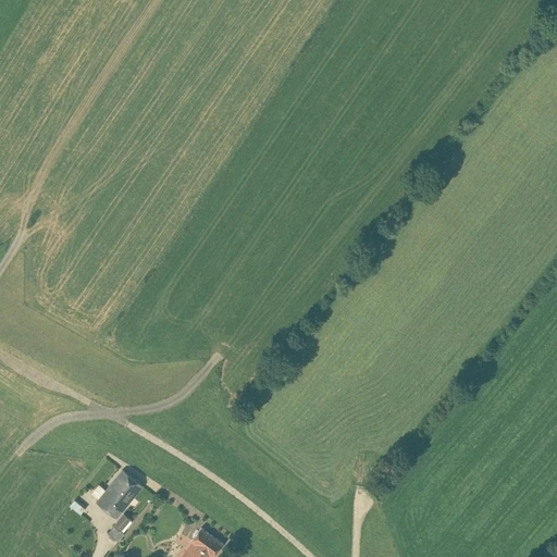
[(122,469),(97,502),(116,517),(143,485),(122,469)]
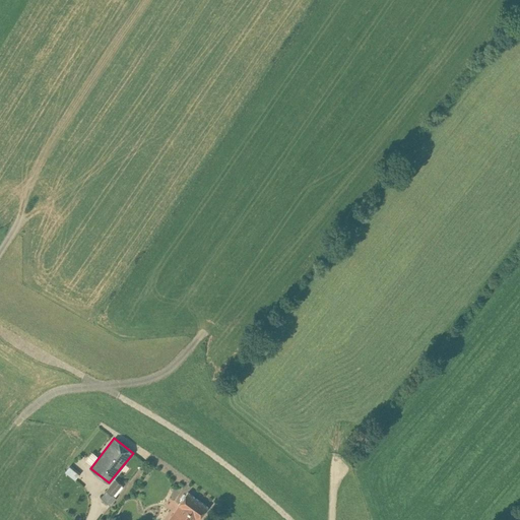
[(84,477),(70,466),(65,472),(79,483),(82,479),(84,477)]
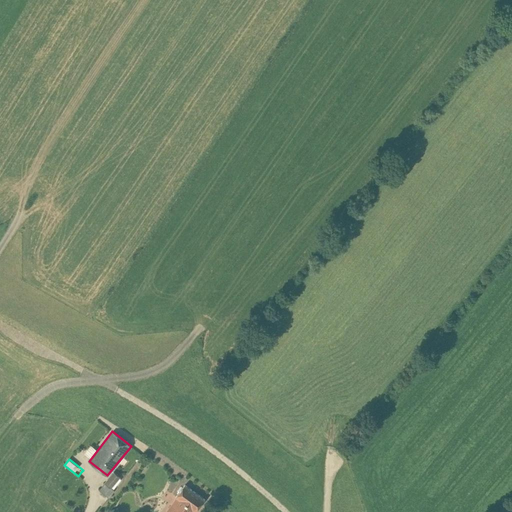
[(114,472),(105,483),(110,488),(119,477),(114,472)]
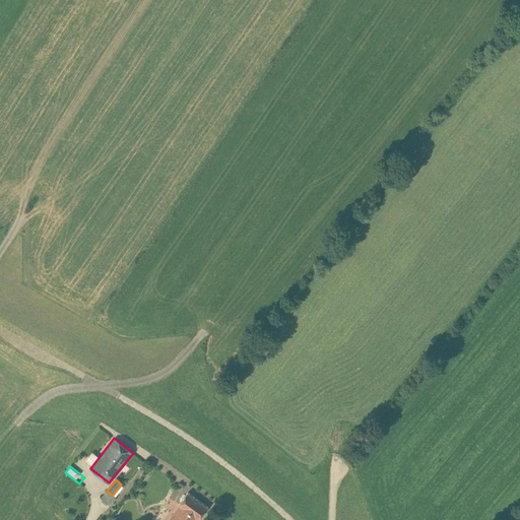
[(112,496),(107,491),(101,498),(111,506),(116,499),(112,496)]
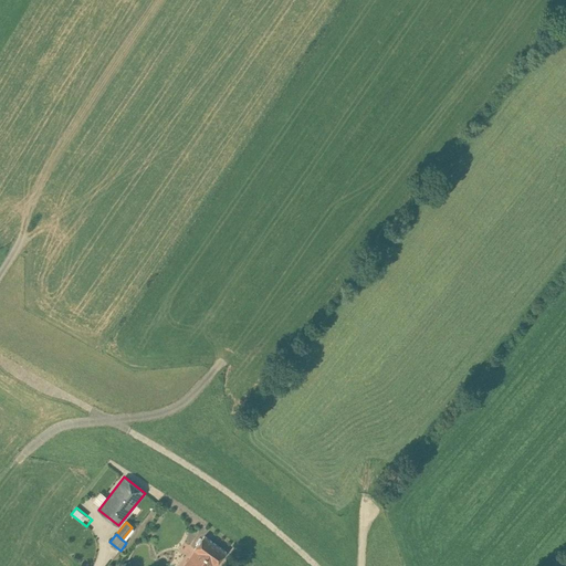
[(205,535),(195,547),(196,548),(181,565),(213,565),(216,564),(217,565),(227,552),(205,535)]
